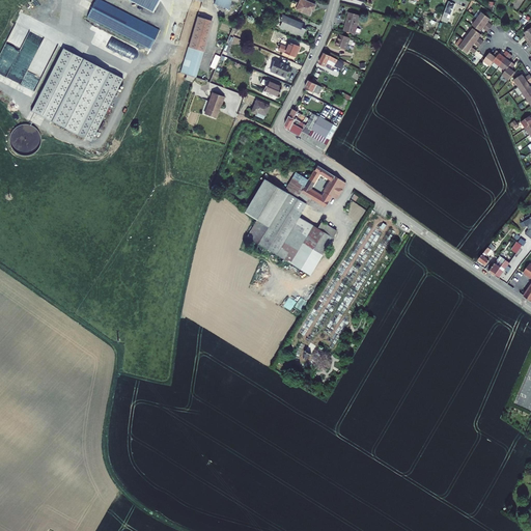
[(161,0),(138,0),(137,3),(156,12),(161,0)]
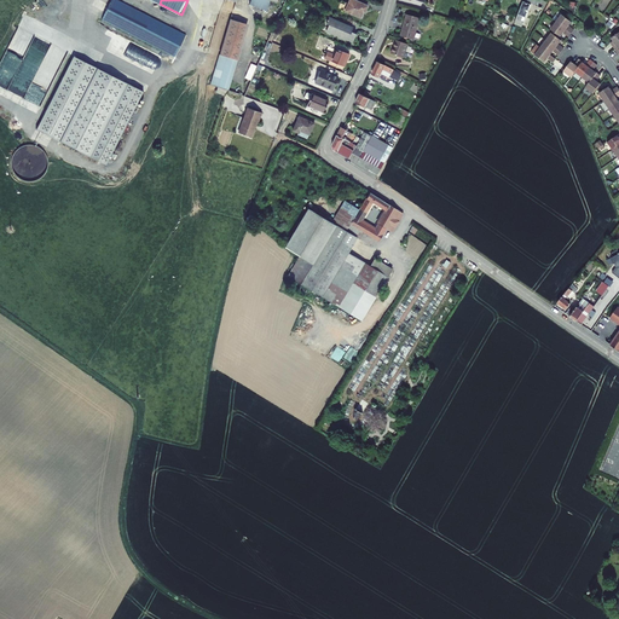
[(252,0),(250,5),(265,11),(268,0),(271,1),(271,0),(272,0),(277,1),(277,0),(252,0)]
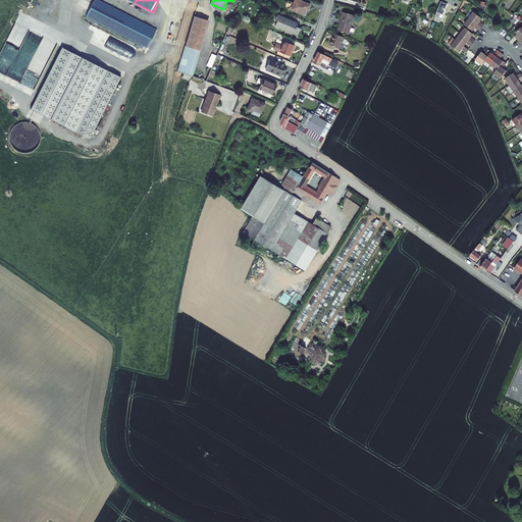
[(311,6),(297,0),(296,0),(292,10),(304,16),(307,9),(309,10),(311,6)]
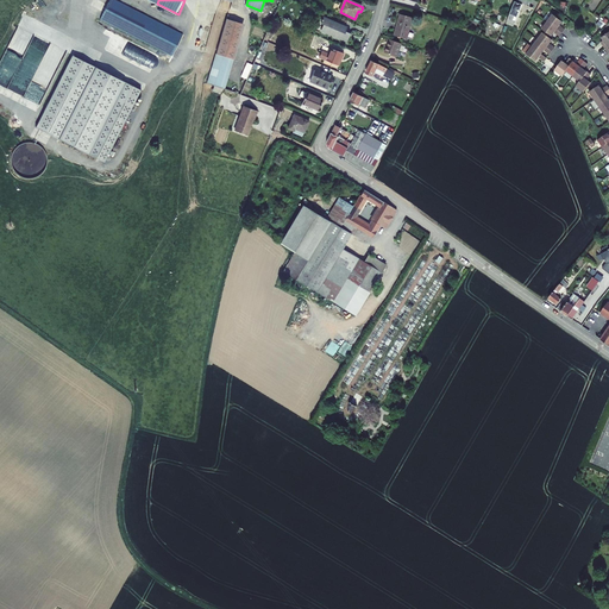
[(526,4),(518,0),(516,0),(506,26),(513,30),(526,4)]
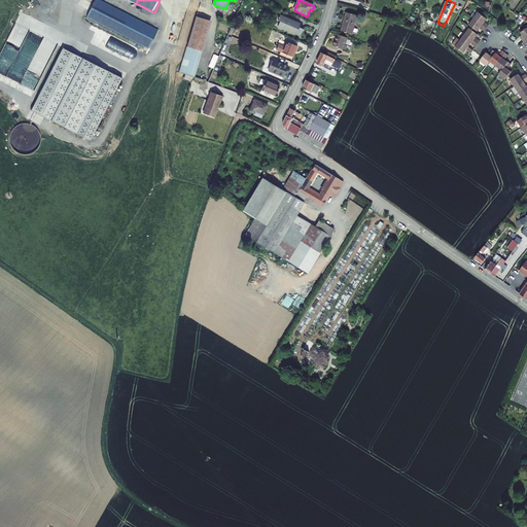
[(159,33),(95,2),(86,20),(150,50),(159,33)]
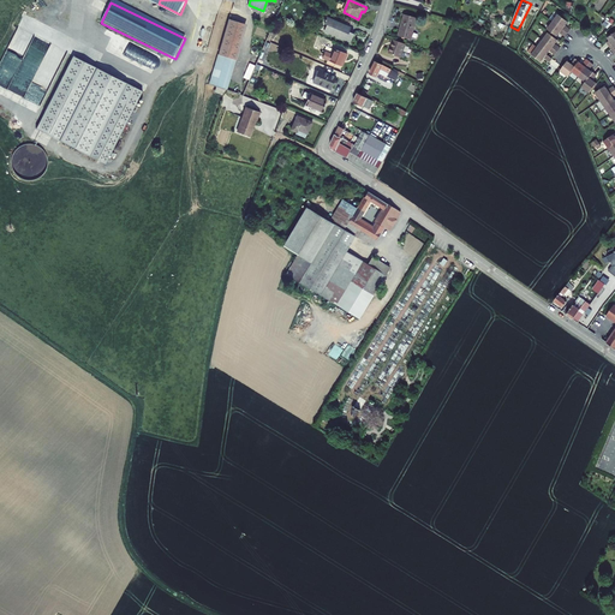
[(560,11),(554,18),(568,30),(572,27),(566,23),(569,18),(560,11)]
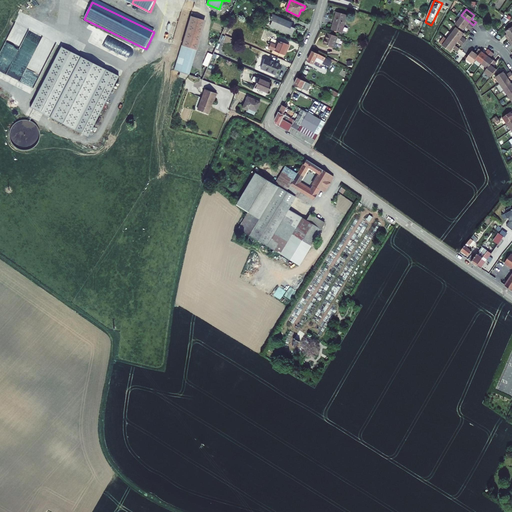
[(346,13),(335,10),(332,20),(343,23),(346,13)]
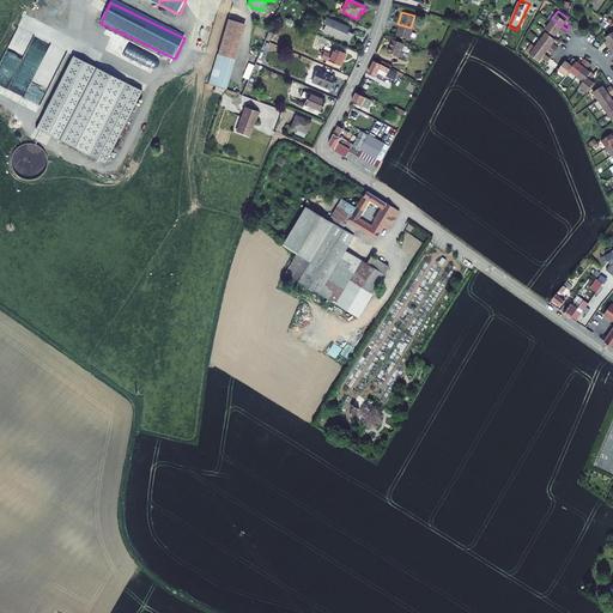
[(246,22),(229,17),(211,77),(210,85),(225,90),(246,22)]
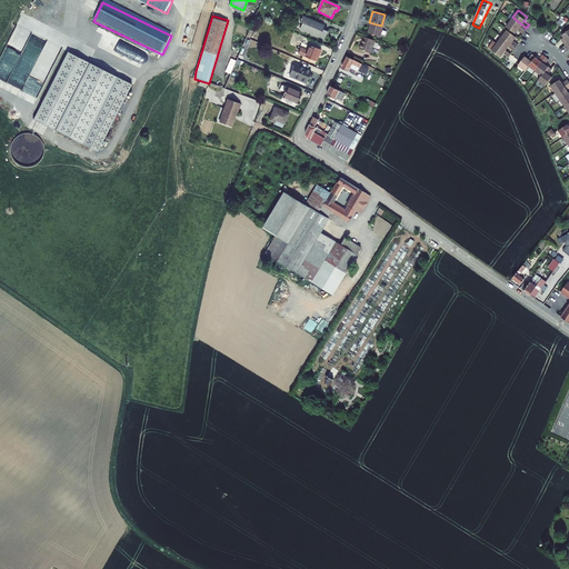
[(326,27),(302,17),(300,22),(302,23),(300,29),(325,40),(328,33),(323,32),(326,27)]
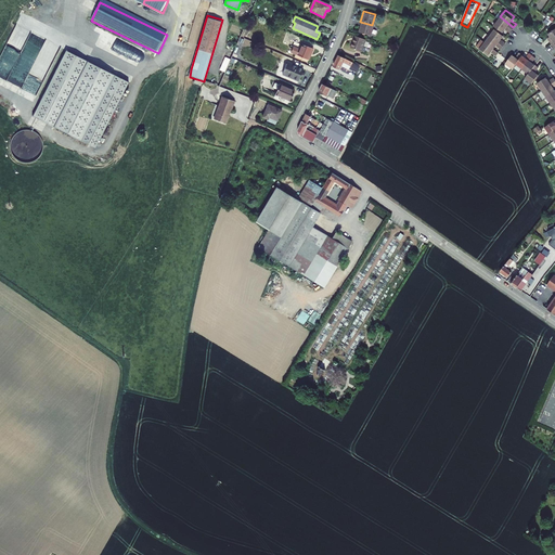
[(513,27),(500,16),(494,24),(503,30),(506,26),(511,30),(513,27)]
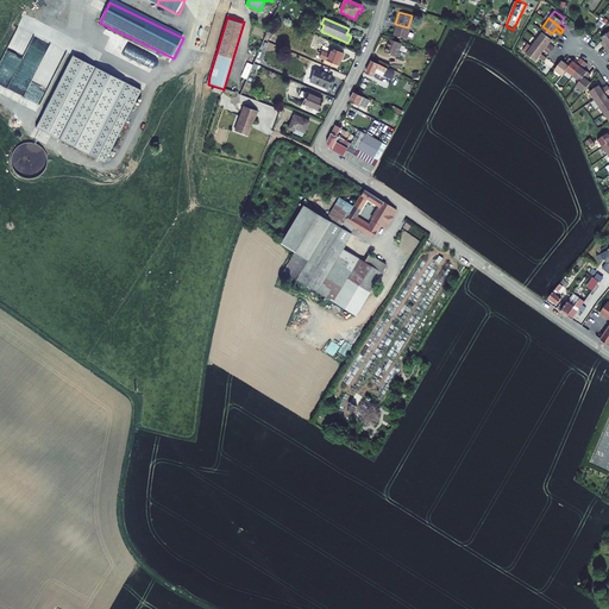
[(408,27),(395,24),(393,33),(406,37),(408,27)]
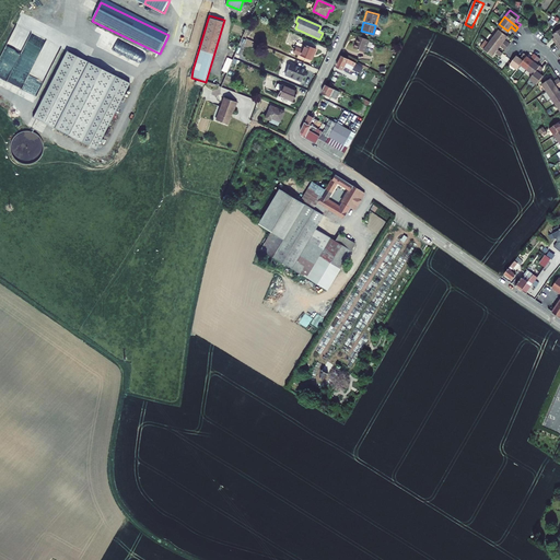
[(508,44),(511,41),(505,37),(509,34),(500,26),(494,33),(508,44)]
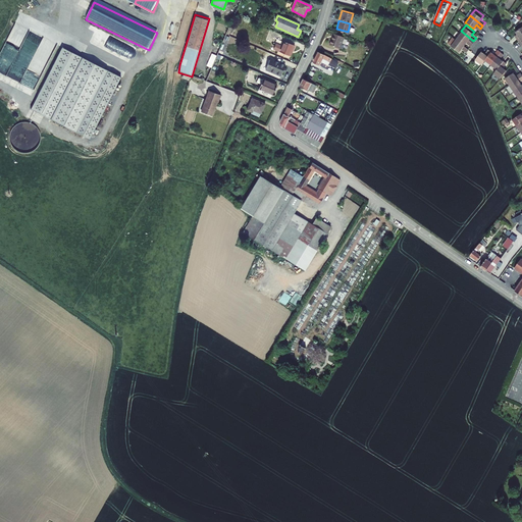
[(461,31),(456,37),(465,44),(467,41),(471,44),(473,41),(461,31)]
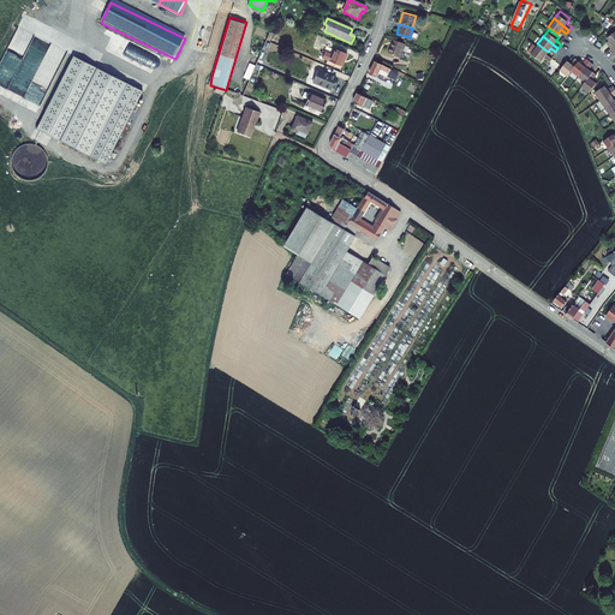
[(393,39),(387,52),(399,57),(404,43),(393,39)]
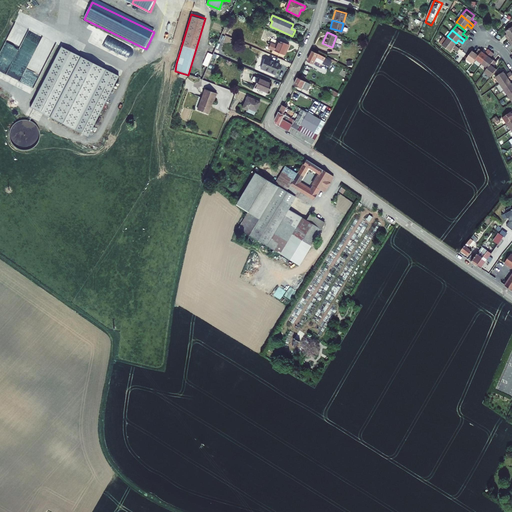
[(457,50),(460,46),(456,43),(447,36),(444,34),(439,40),(451,49),(453,46),(457,50)]
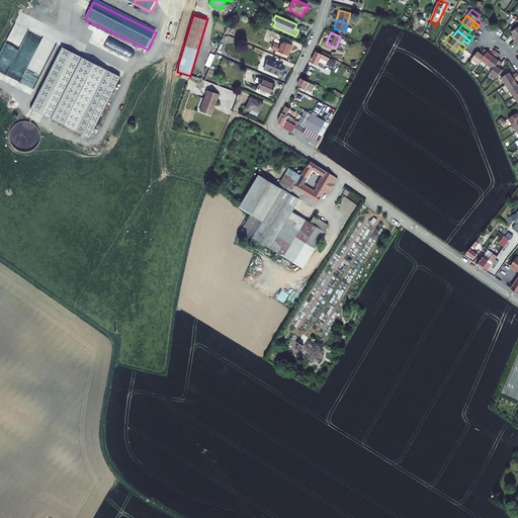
[(292,48),(281,42),(276,53),(288,58),(292,48)]
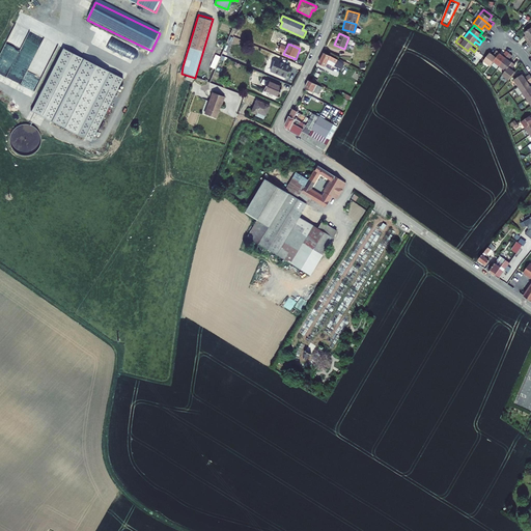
[(32,110),(92,139),(123,76),(63,46),(32,110)]
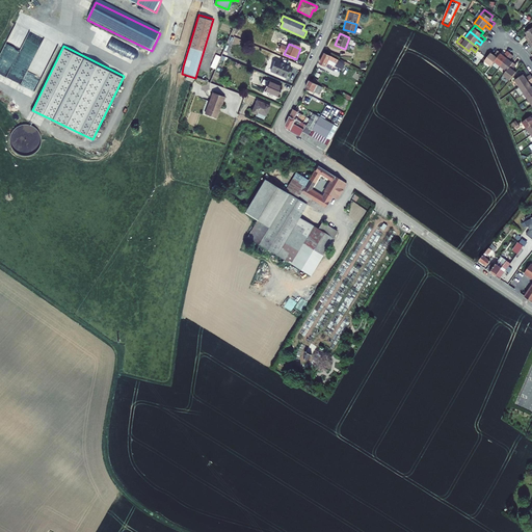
[(491,50),(487,55),(484,58),(491,63),(495,59),(502,51),(498,48),(495,52),(491,50)]
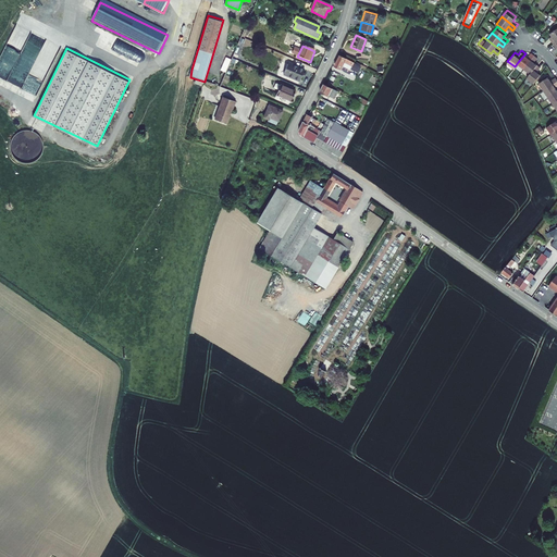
[(518,62),(523,67),(534,53),(532,51),(528,56),(525,53),(518,62)]
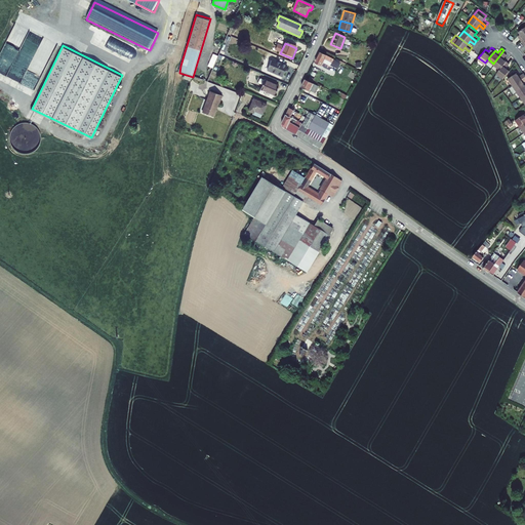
[(503,50),(493,64),(499,69),(507,59),(503,57),(508,53),(503,50)]
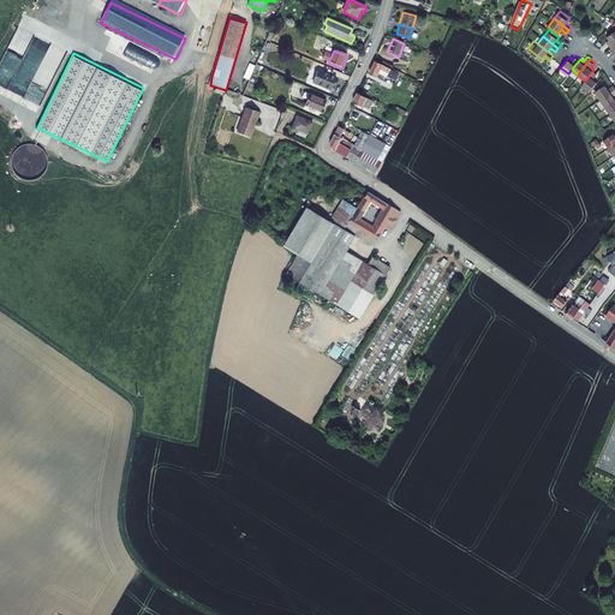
[(376,61),(369,73),(376,77),(378,75),(380,70),(389,75),(392,70),(376,61)]
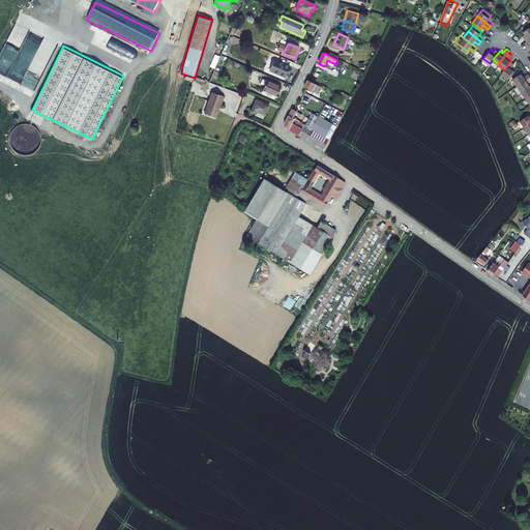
[(210,66),(214,68),(219,57),(215,55),(210,66)]
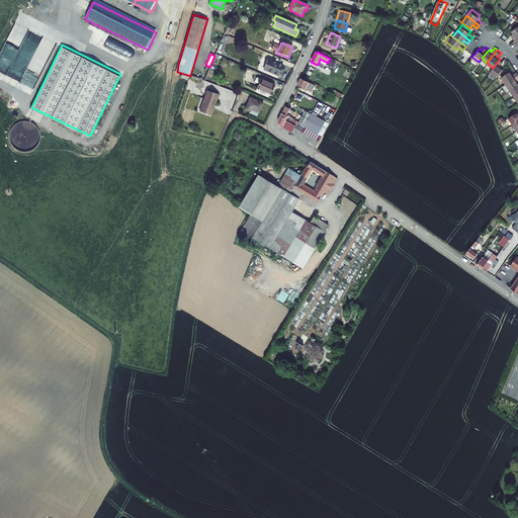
[(281,65),(267,59),(262,69),(277,76),(281,65)]
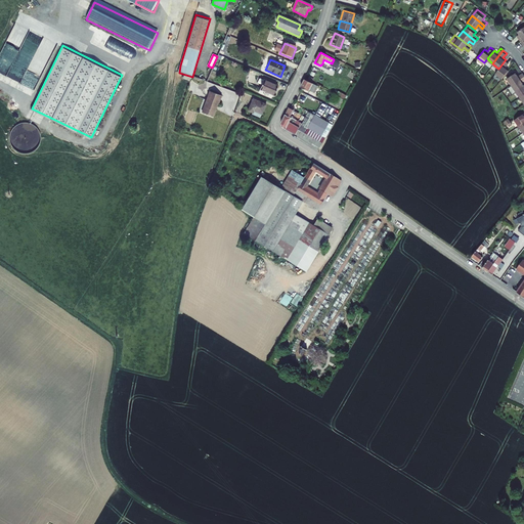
[(323,59),(322,63),(330,67),(331,66),(338,70),(342,63),(334,59),(332,63),(323,59)]
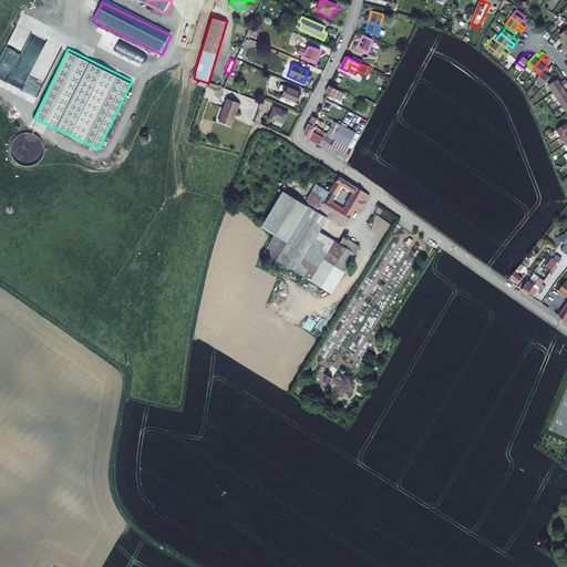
[(543,84),(550,74),(547,72),(550,68),(547,64),(539,74),(536,79),(543,84)]
